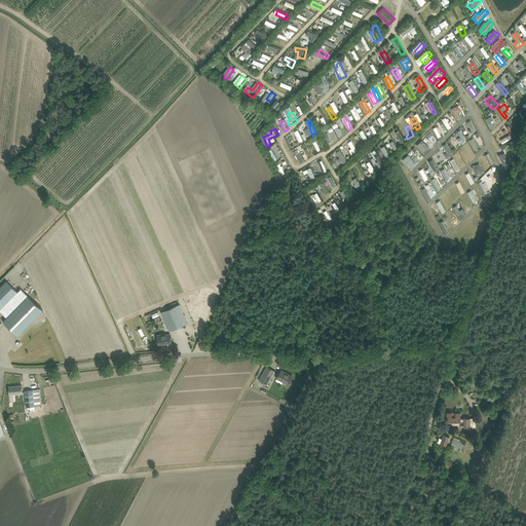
[(366,143),(369,141),(365,130),(361,133),(366,143)]
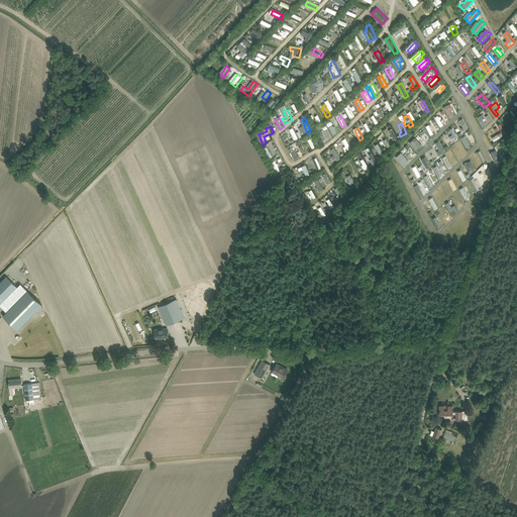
[(393,129),(389,132),(396,141),(400,138),(393,129)]
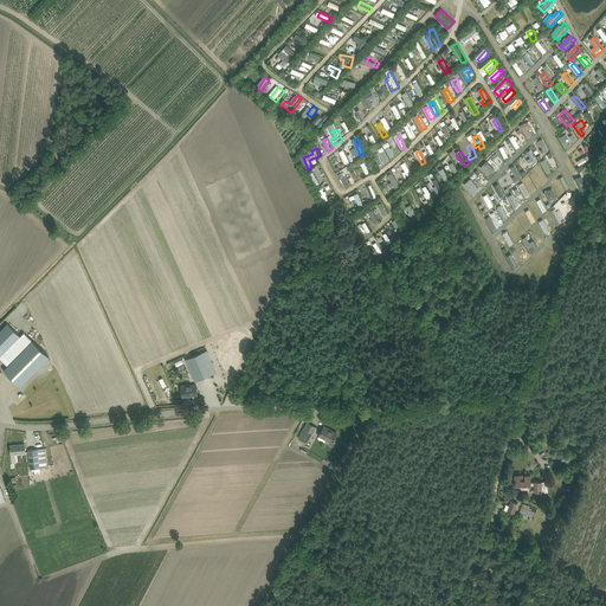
[(337,172),(342,169),(337,158),(331,160),(337,172)]
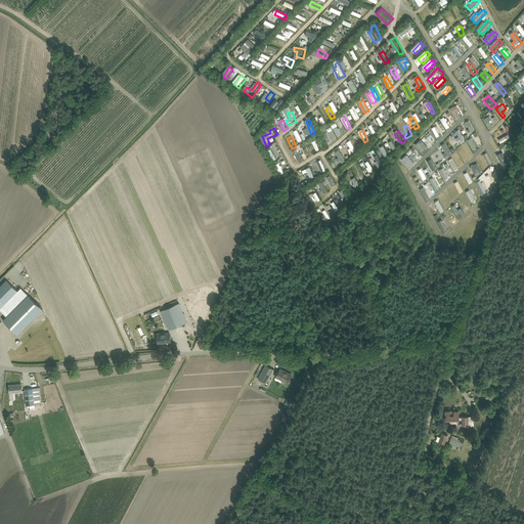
[(351,140),(348,143),(354,153),(358,150),(351,140)]
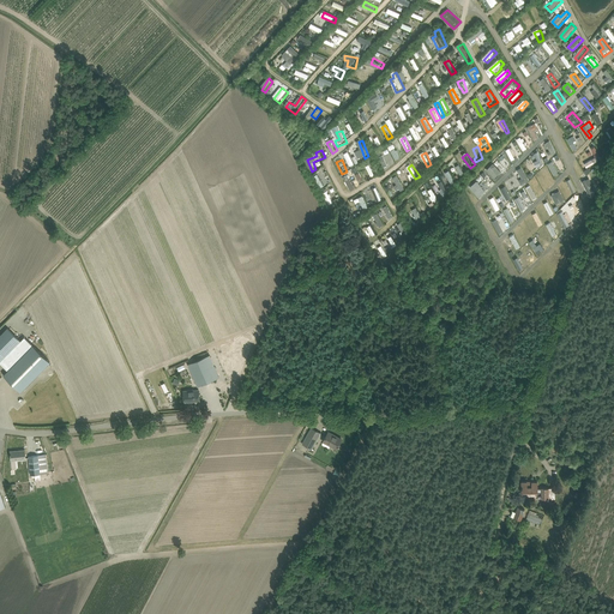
[(452,186),(457,184),(451,172),(447,173),(452,186)]
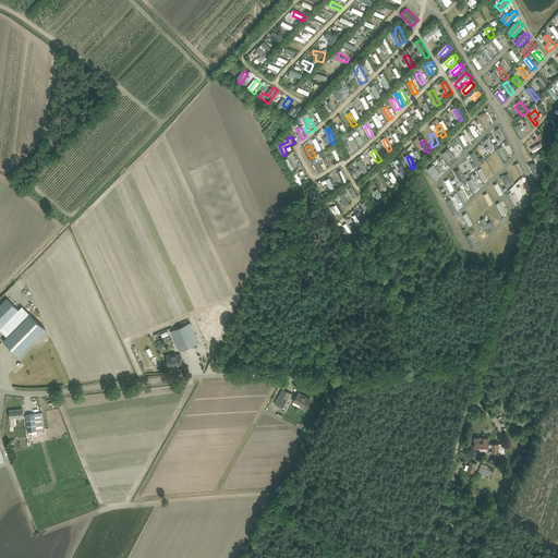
[(317,159),(313,161),(320,174),(324,171),(317,159)]
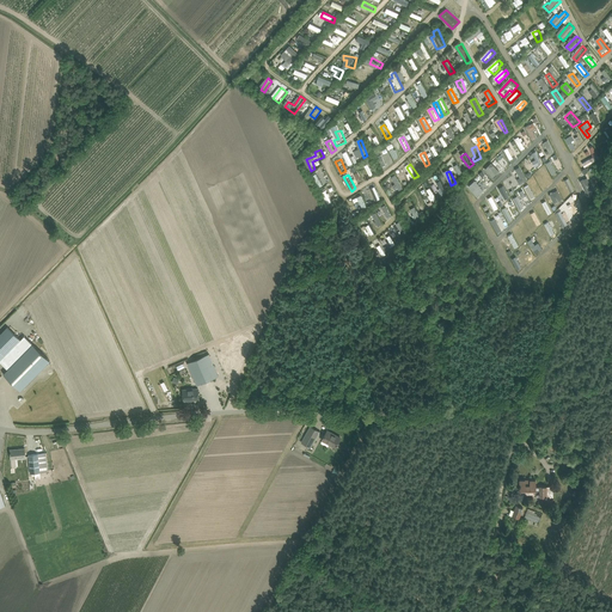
[(396,185),(398,193),(404,191),(399,175),(393,177),(396,185)]
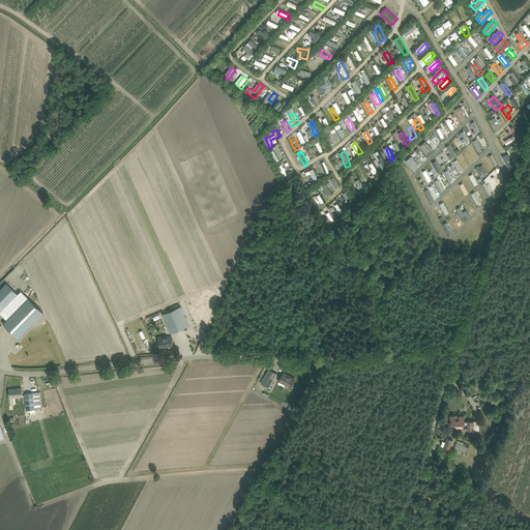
[(379,159),(383,169),(387,167),(382,157),(379,159)]
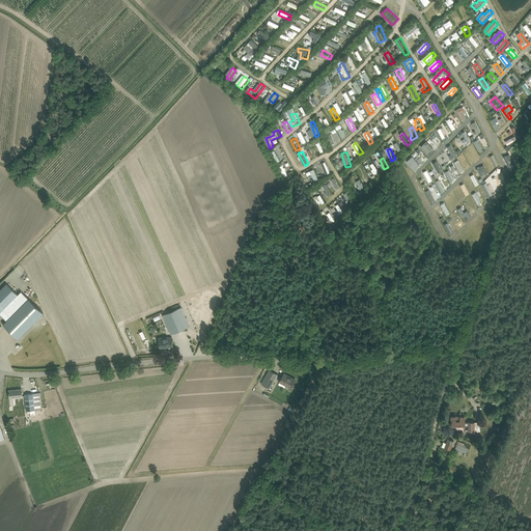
[(327,162),(323,164),(326,175),(331,173),(327,162)]
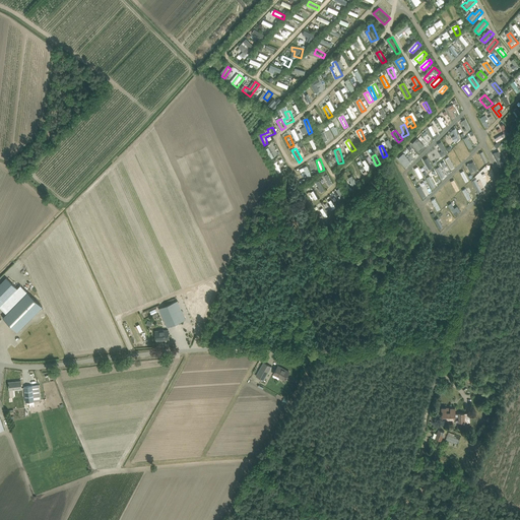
[(369,173),(373,171),(367,159),(364,161),(367,167),(366,167),(369,173)]
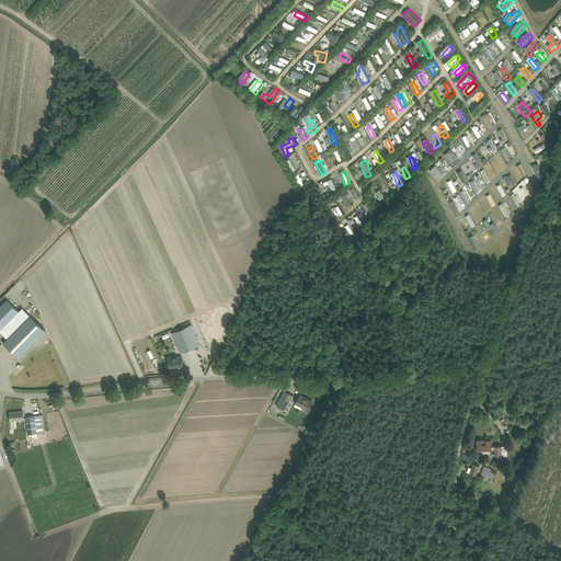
[(307,186),(300,174),(296,176),(302,189),(307,186)]
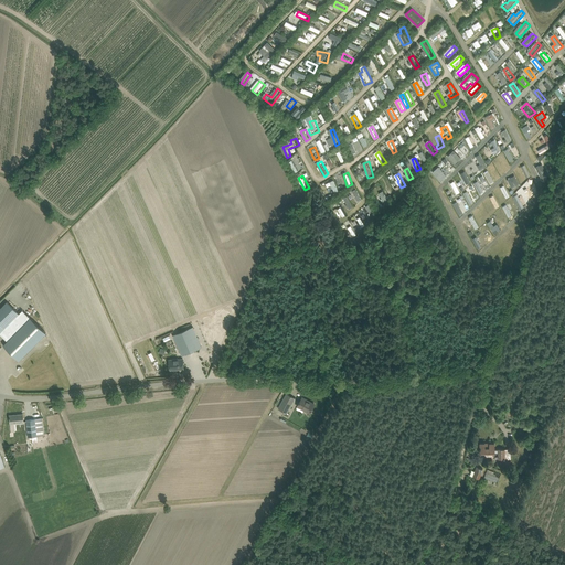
[(331,182),(336,194),(340,192),(336,181),(331,182)]
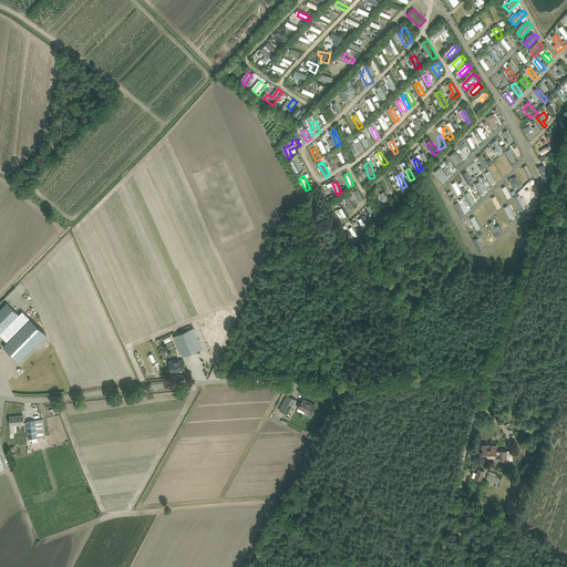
[(361,203),(364,200),(358,191),(354,192),(361,203)]
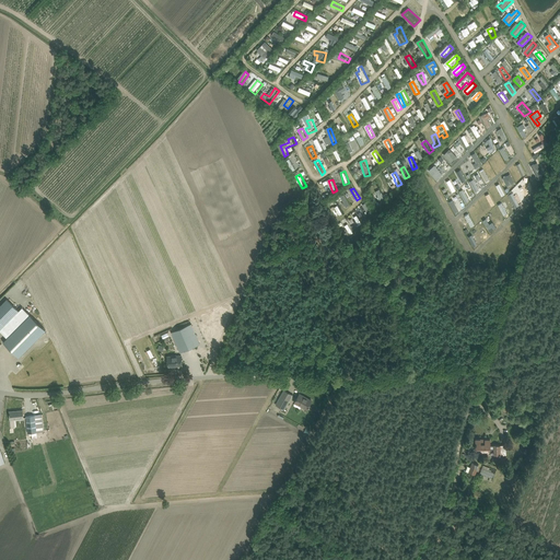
[(376,193),(381,201),(385,198),(381,189),(376,193)]
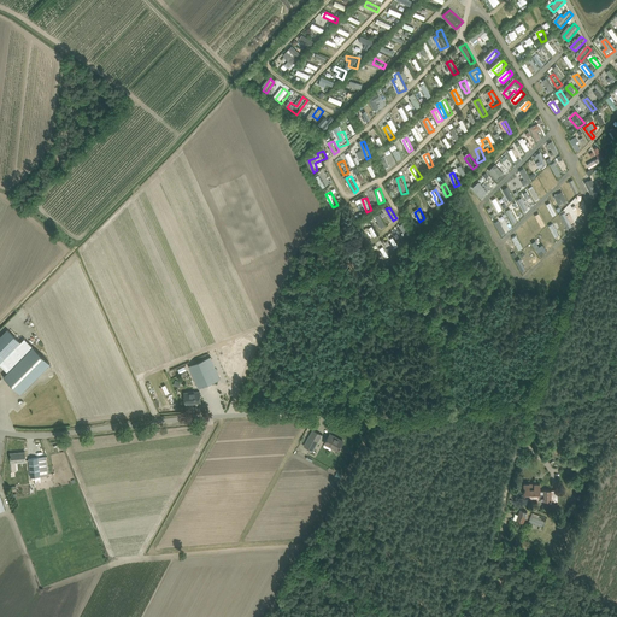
[(376,217),(382,229),(387,227),(380,215),(376,217)]
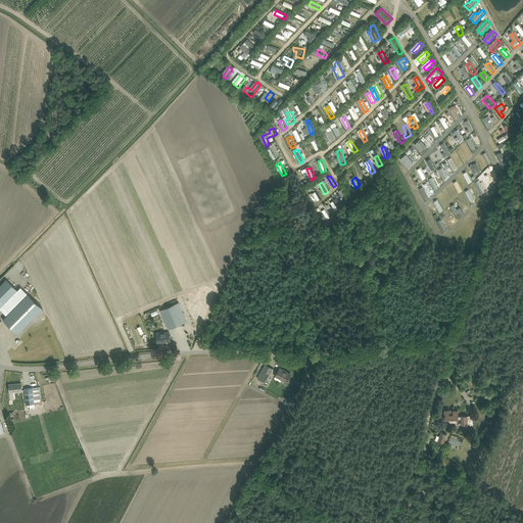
[(340,191),(345,202),(348,200),(343,189),(340,191)]
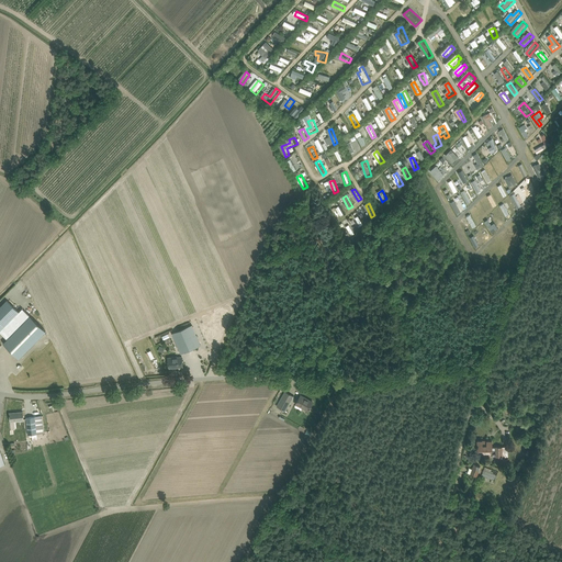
[(0,333),(7,339),(3,343),(19,358),(45,332),(22,307),(19,312),(8,300),(0,306),(0,333)]
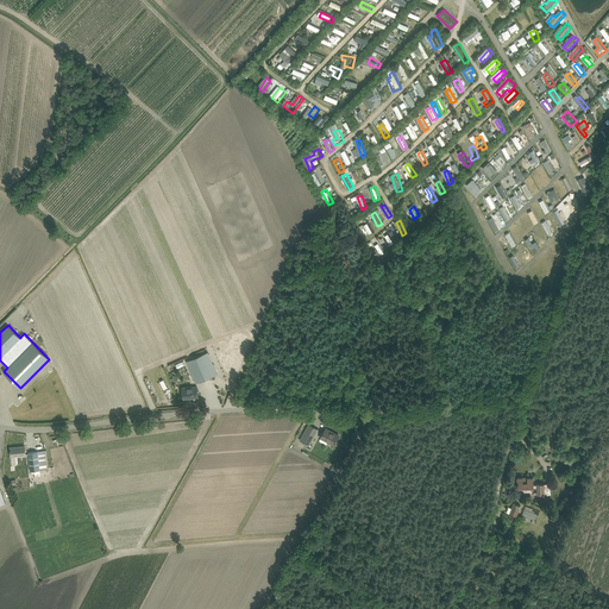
[(195,383),(213,376),(218,374),(208,352),(203,355),(187,362),(195,383)]
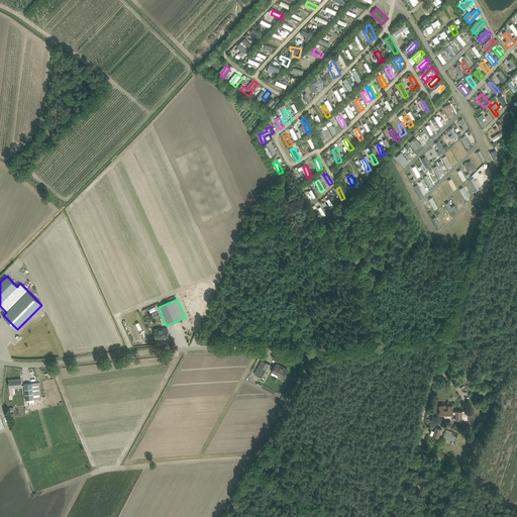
[(164,338),(168,337),(168,328),(154,329),(156,337),(164,337),(164,338)]
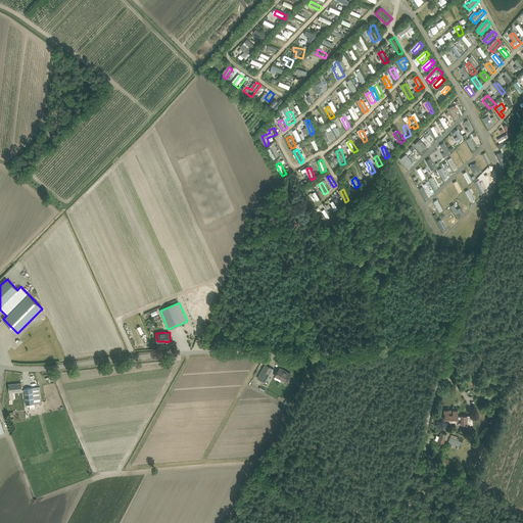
[(266,382),(271,373),(273,369),(265,365),(263,369),(257,378),(266,382)]
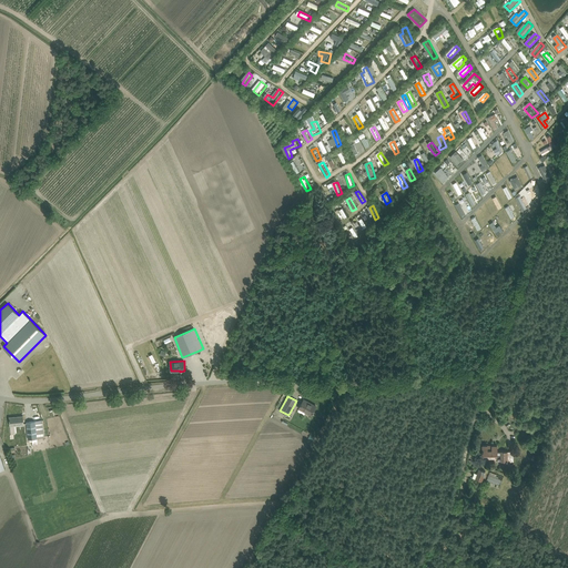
[(312,415),(313,412),(316,406),(312,404),(311,405),(303,401),(301,405),(298,408),(312,415)]
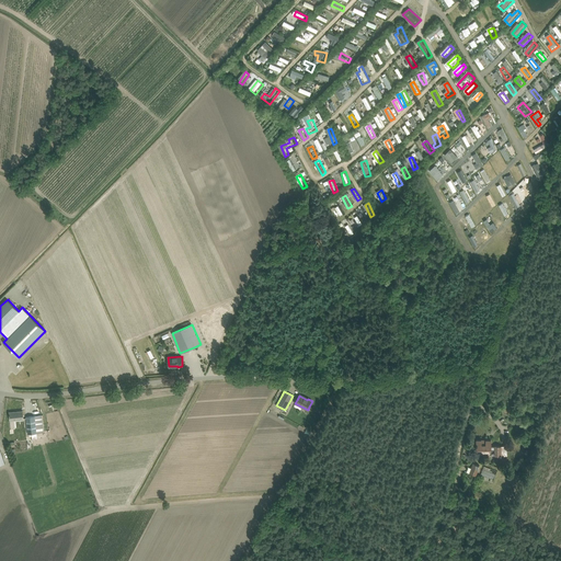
[(23,419),(23,416),(23,411),(9,412),(10,418),(10,421),(23,419)]
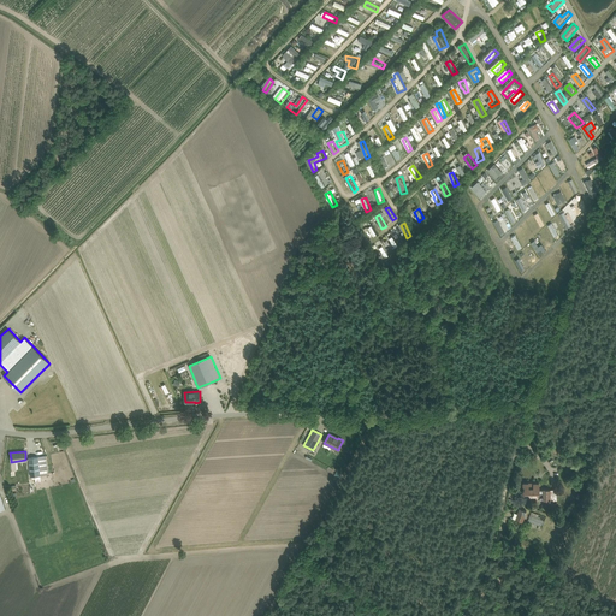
[(48,474),(46,462),(46,456),(29,457),(29,463),(30,477),(48,474)]
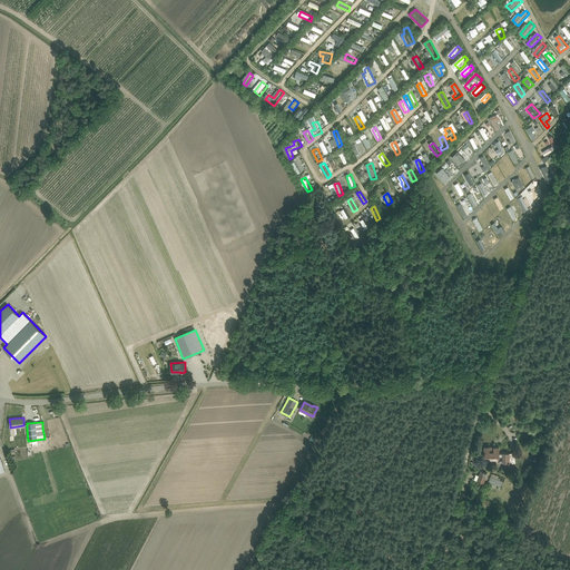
[(499,446),(489,446),(483,446),(483,458),(499,458),(499,457),(503,457),(503,462),(516,462),(516,453),(502,453),(502,454),(499,454),(499,446)]
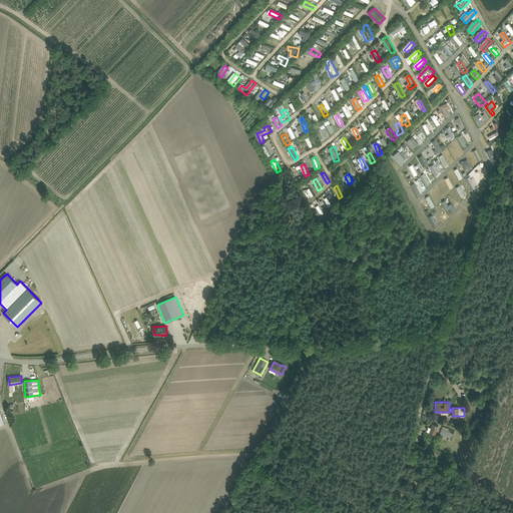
[(438,425),(437,425),(433,423),(429,433),(435,435),(438,425)]
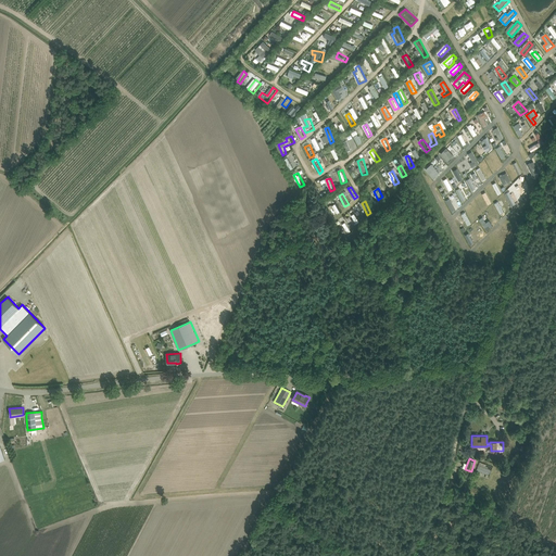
[(488,478),(492,467),(479,462),(475,472),(488,478)]
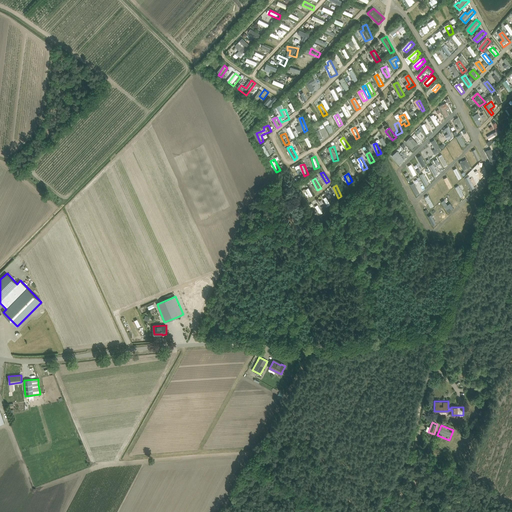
[(429,446),(427,452),(431,453),(438,456),(440,450),(433,448),(429,446)]
